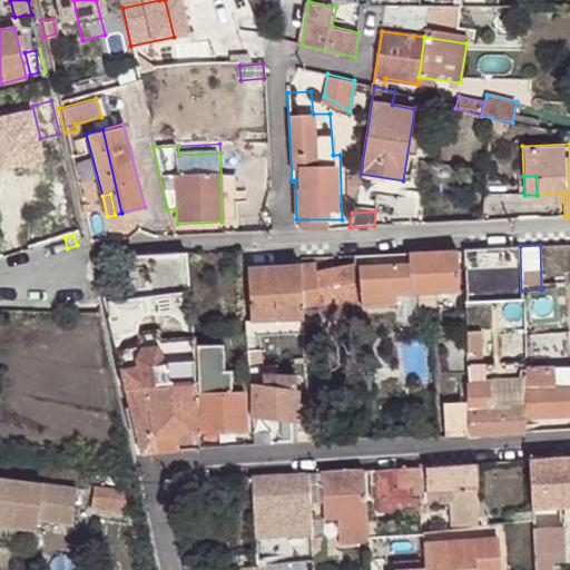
[(521,291),(520,246),(464,249),(465,294),(521,291)]
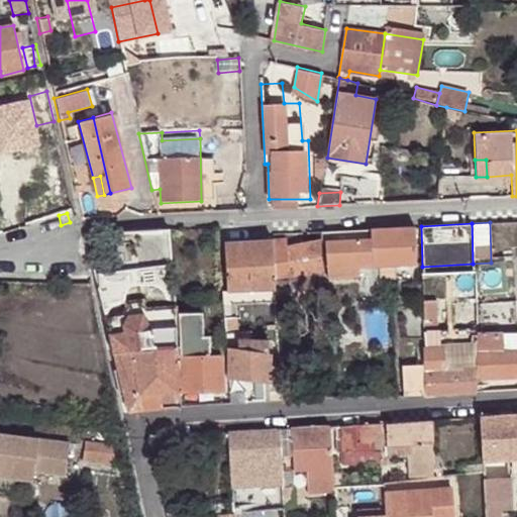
[(416,264),(415,226),(371,228),(371,238),(372,266),(416,264)]
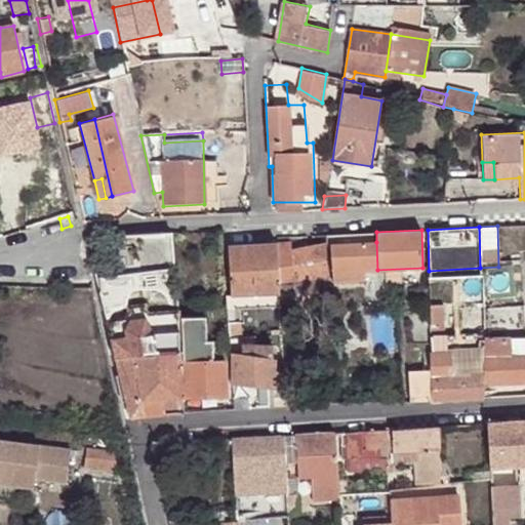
[(376,242),(376,232),(349,233),(349,243),(376,242)]
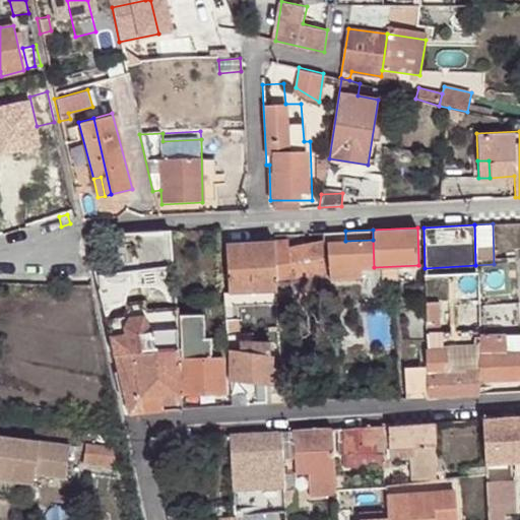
[(345,231),(322,231),(322,242),(328,242),(328,263),(343,262),(343,278),(360,277),(360,268),(374,267),(373,240),(345,241),(345,231)]
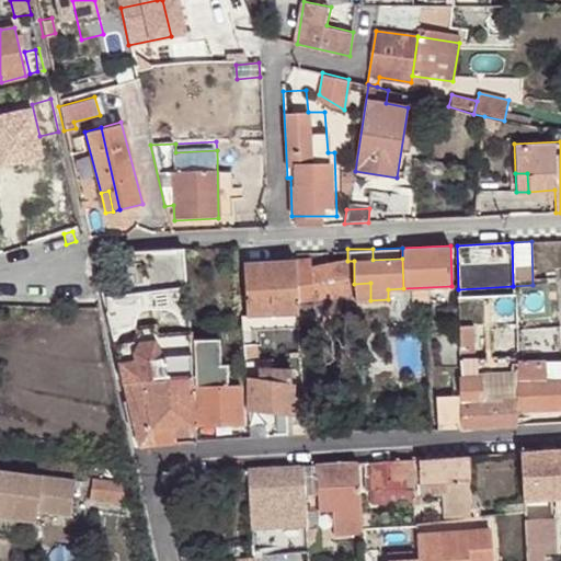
[(151,272),(160,285),(183,284),(182,260),(181,250),(150,252),(151,272)]
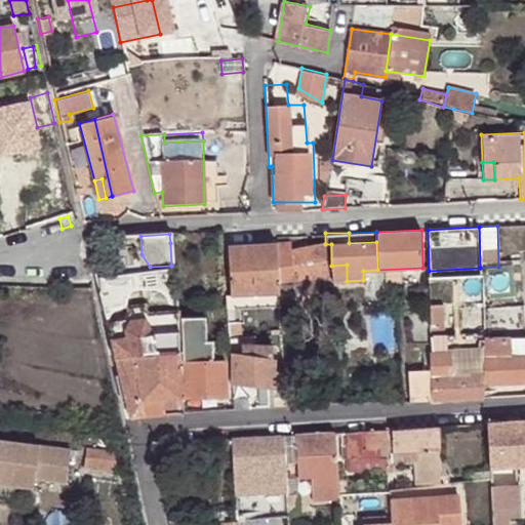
[(277,274),(275,246),(275,243),(228,246),(231,295),(227,296),(225,296),(226,325),(228,325),(229,338),(241,338),(240,324),(236,324),(236,311),(279,307),(277,274)]
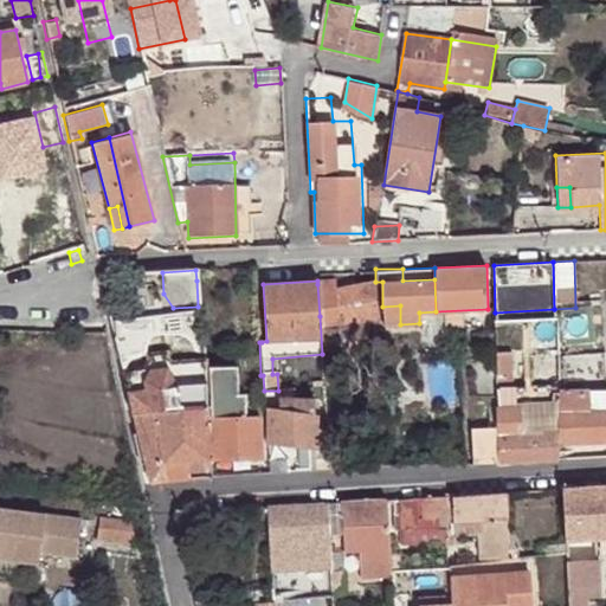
[(376,317),(375,283),(333,291),(331,281),(317,284),(320,316),(335,313),(337,323),(376,317)]
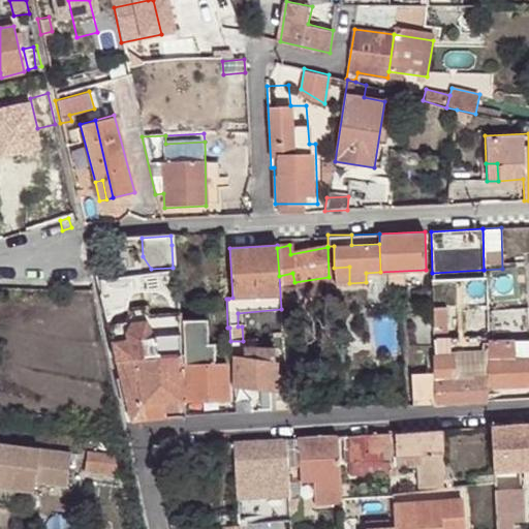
[(349,267),(334,268),(334,283),(349,283),(349,267)]
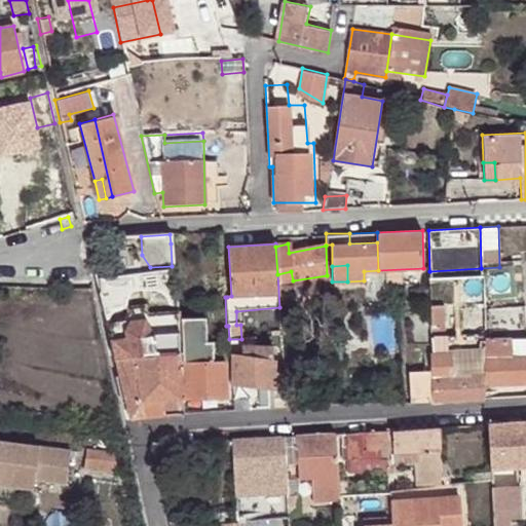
[(126,320),(107,324),(115,354),(132,350),(134,357),(139,357),(145,343),(177,342),(177,332),(175,313),(175,300),(147,302),(149,315),(146,316),(130,318),(126,320)]
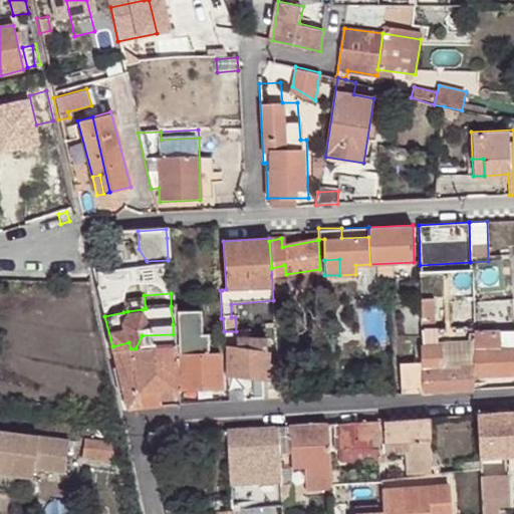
[(141,300),(126,302),(123,312),(127,311),(143,309),(146,308),(141,300)]
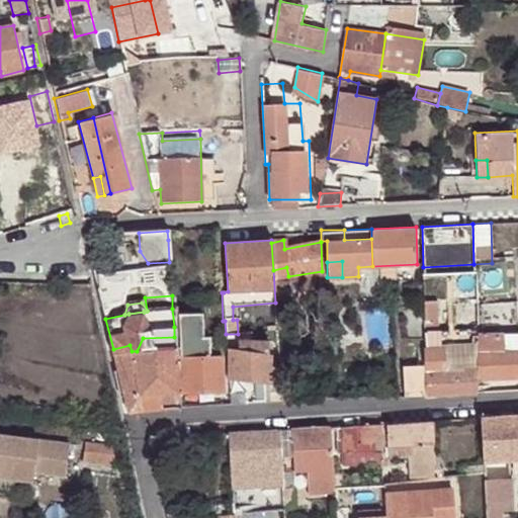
[(178,315),(182,393),(223,391),(222,355),(208,356),(207,337),(202,338),(201,314),(178,315)]
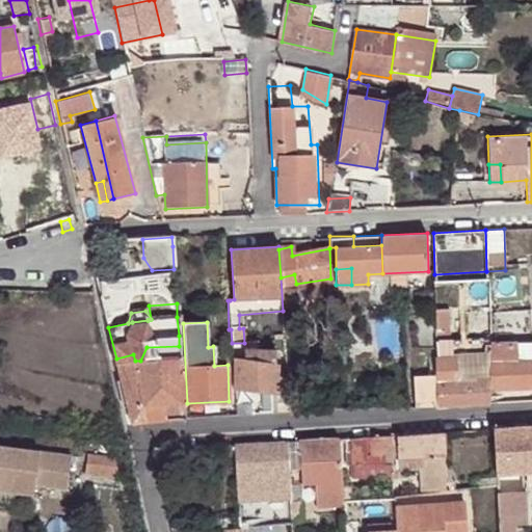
[(531,327),(517,328),(517,340),(531,339),(531,327)]
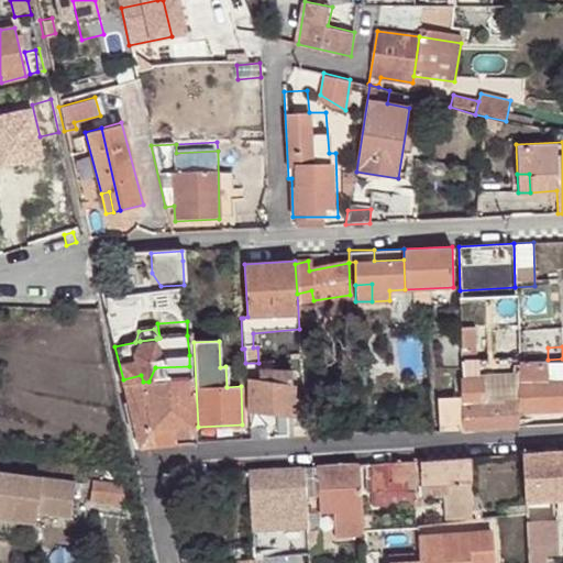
[(473,348),(462,348),(462,376),(482,376),(481,355),(473,356),(473,348)]
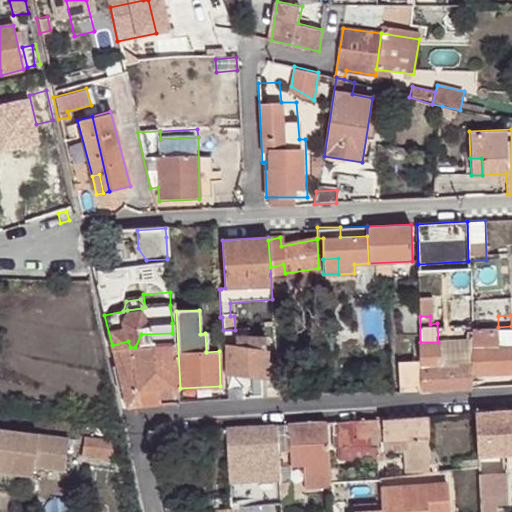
[(235,330),(223,330),(225,345),(228,345),(227,373),(267,378),(268,352),(266,351),(265,338),(247,339),(248,349),(236,347),(235,330)]
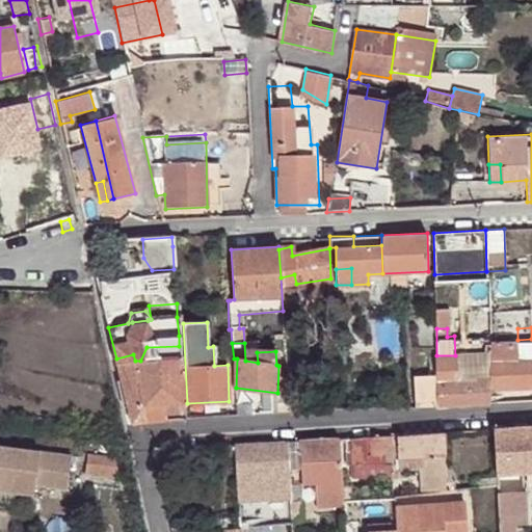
[(531,389),(531,361),(519,362),(519,343),(491,344),(493,391),(531,389)]
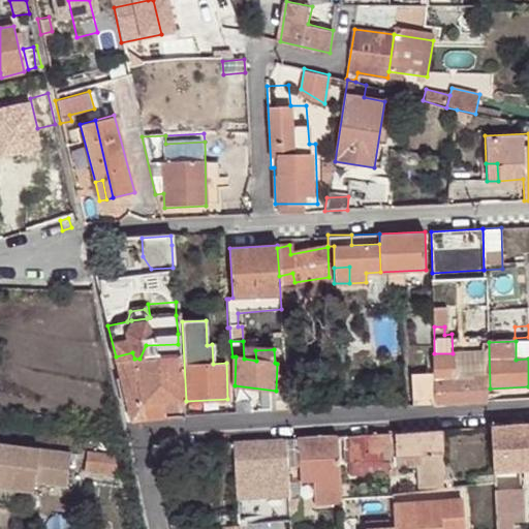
[(176,412),(183,411),(178,344),(146,345),(139,359),(134,359),(132,352),(116,356),(131,422),(147,421),(146,414),(160,413),(159,403),(175,402),(176,412)]
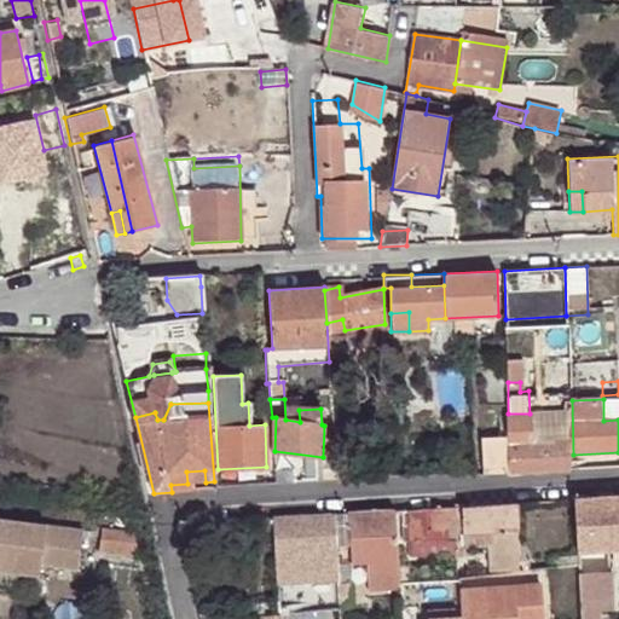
[(509,450),(510,473),(571,469),(571,467),(568,443),(531,444),(530,417),(508,418),(509,450)]
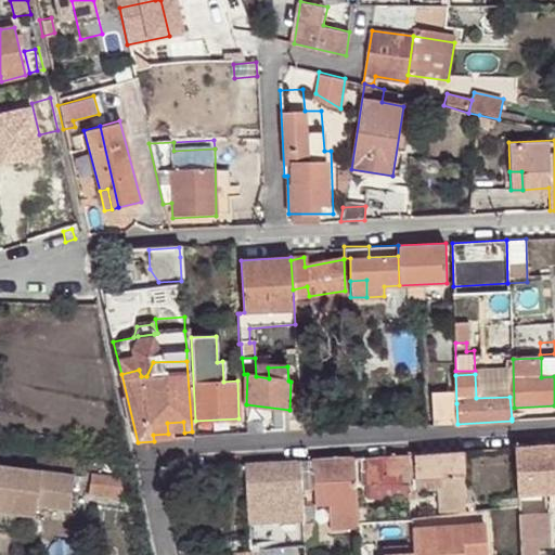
[(436,424),(457,424),(456,403),(435,403),(436,424)]
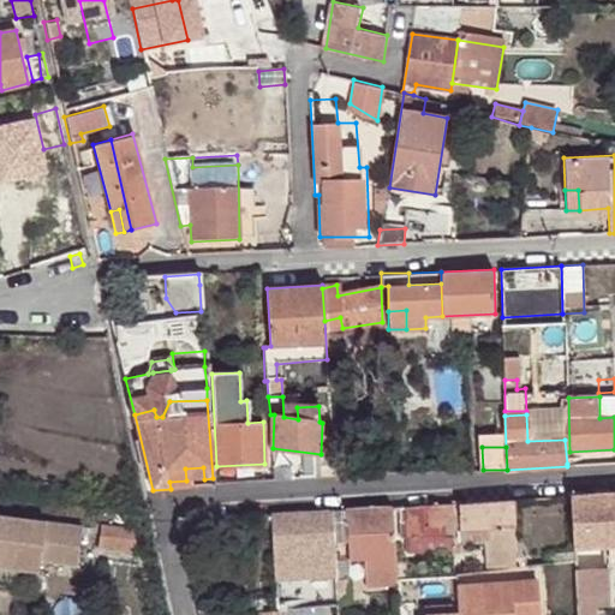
[(317,477),(335,476),(333,453),(326,453),(326,464),(316,464),(317,477)]
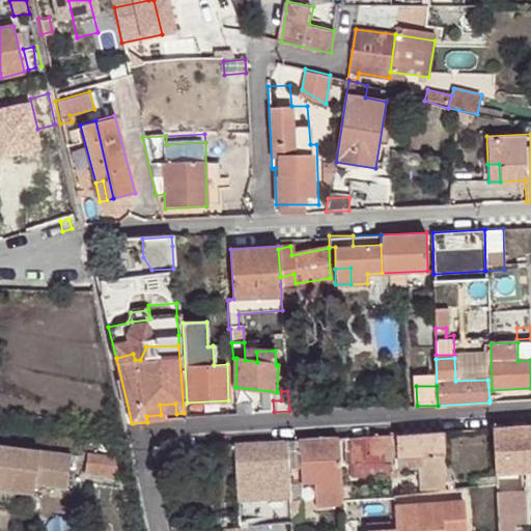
[(160,404),(161,415),(176,414),(175,403),(160,404)]
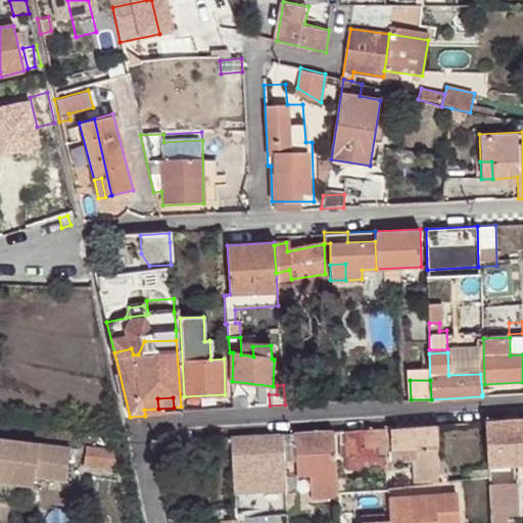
[(522,420),(486,422),(489,468),(522,465),(522,420)]
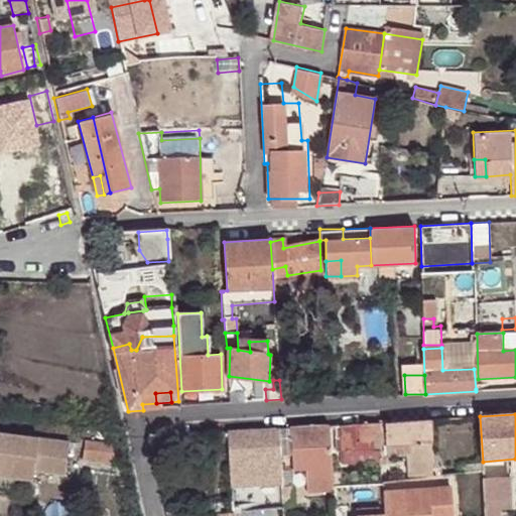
[(431,441),(430,419),(386,422),(387,444),(431,441)]
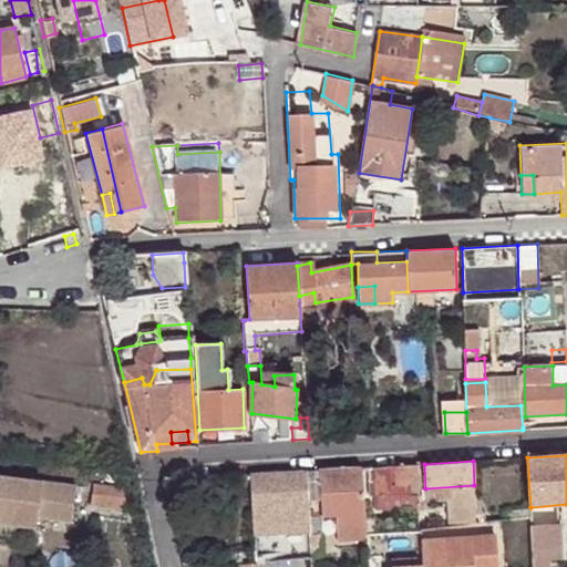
[(416,494),(418,464),(368,467),(368,475),(375,474),(377,496),(416,494)]
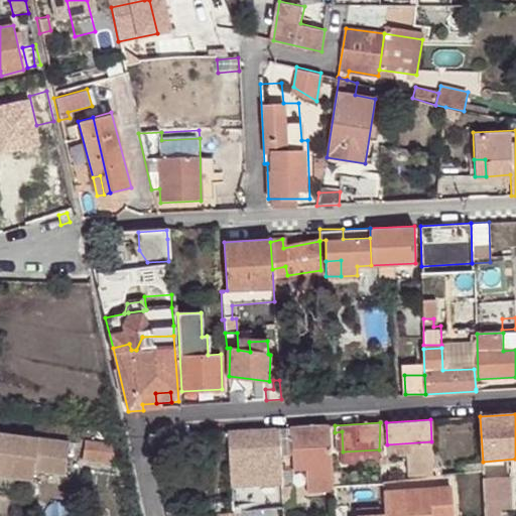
[(308,427),(279,428),(280,456),(291,455),(292,471),(305,470),(307,492),(333,490),(333,484),(332,469),(329,425),(308,427)]
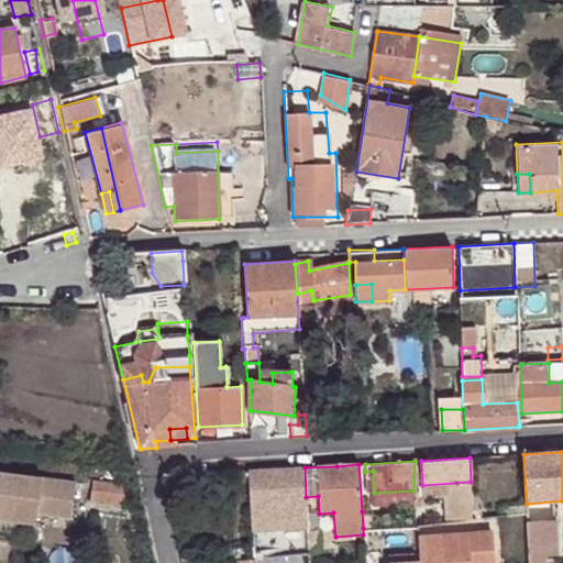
[(272,470),(250,471),(252,509),(295,507),(306,506),(306,497),(305,467),(272,470)]
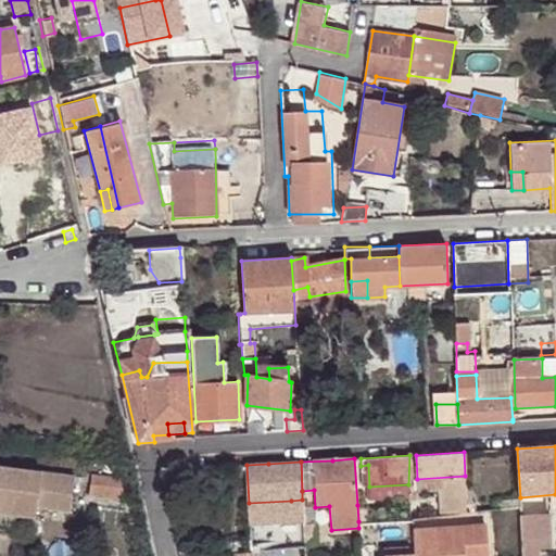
[(0,498),(71,508),(74,478),(0,468),(0,498)]
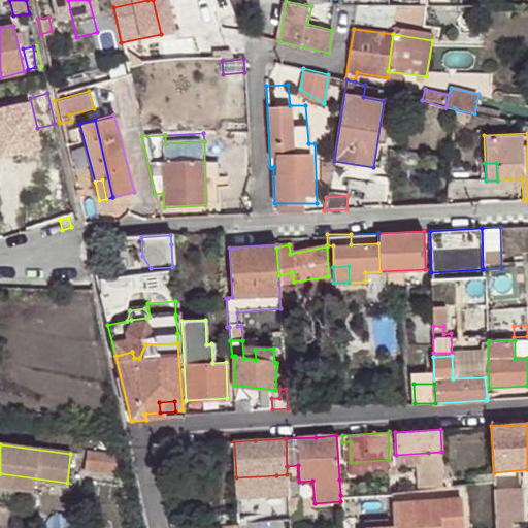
[(117,473),(113,457),(86,453),(84,469),(117,473)]
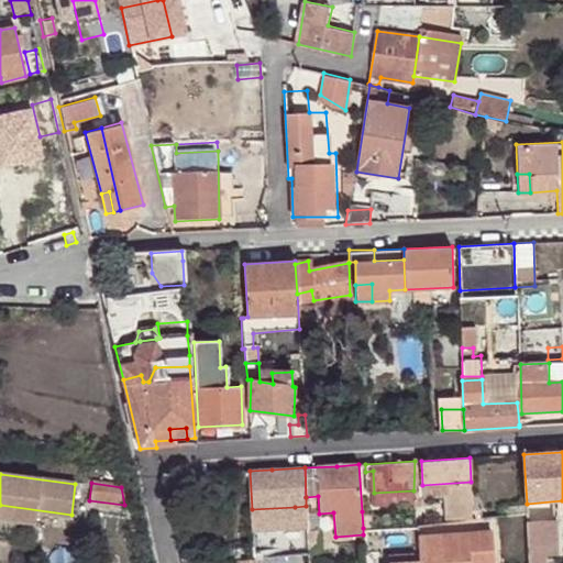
[(0,505),(0,521),(13,522),(35,526),(37,516),(70,520),(72,515),(0,505)]
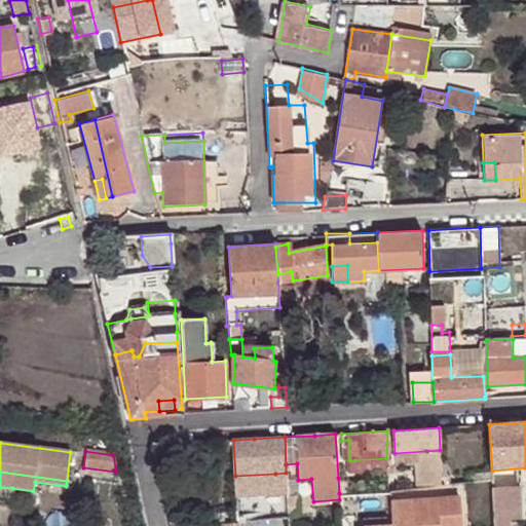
[(287,473),(286,473),(275,474),(276,490),(288,489),(287,473)]
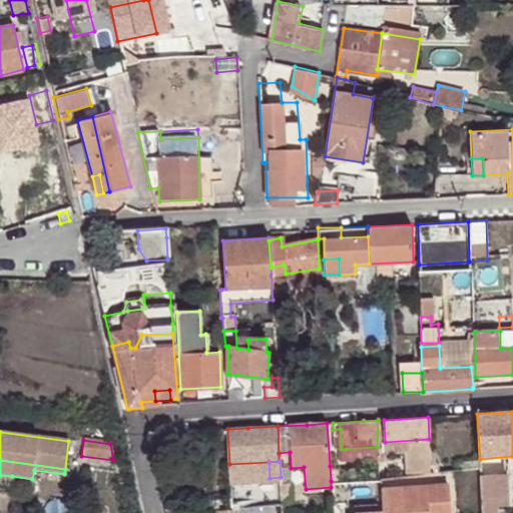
[(408,488),(383,489),(383,512),(427,512),(425,474),(408,476),(408,488)]
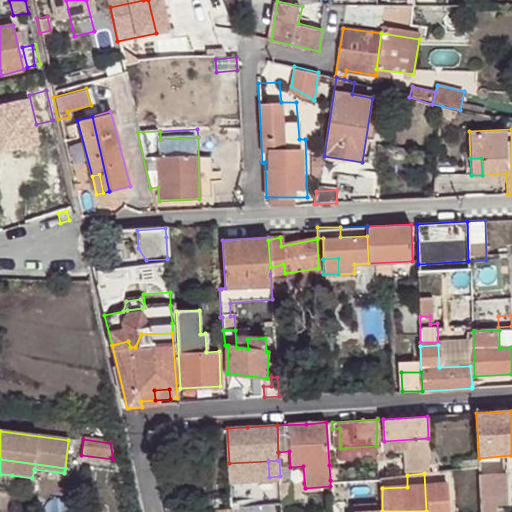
[(0,491),(10,493),(12,475),(0,474),(0,491)]
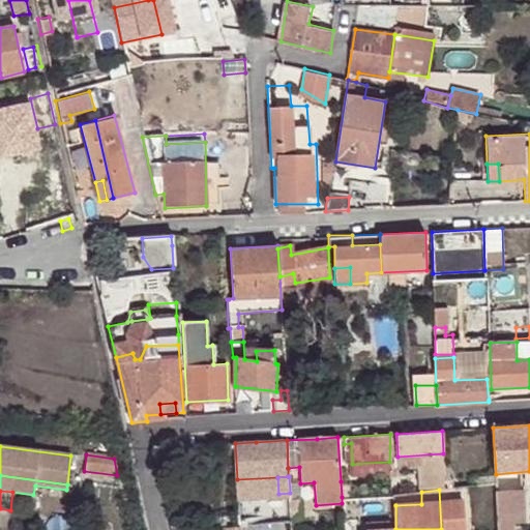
[(497,493),(498,529),(507,529),(507,519),(524,518),(523,491),(497,493)]
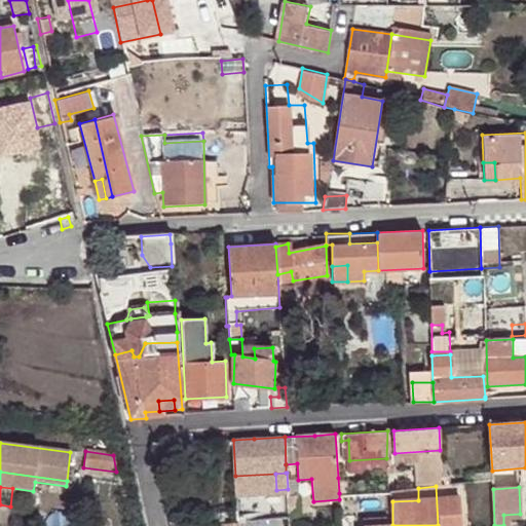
[(298,495),(288,495),(289,505),(289,517),(300,516),(298,495)]
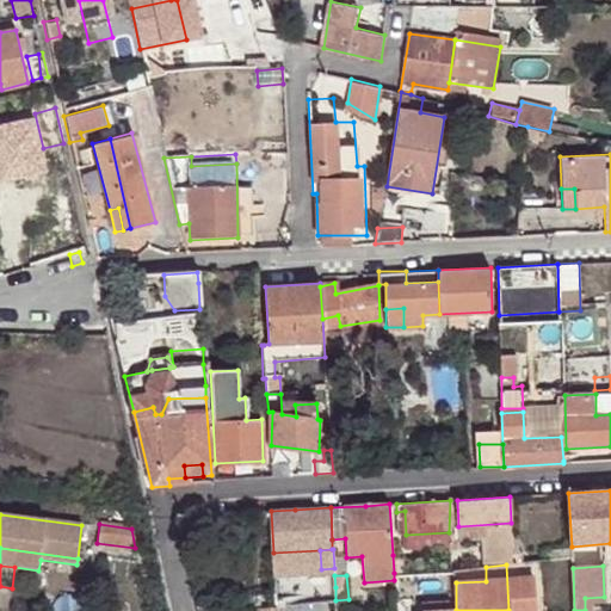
[(335,600),(335,587),(304,588),(304,602),(335,600)]
